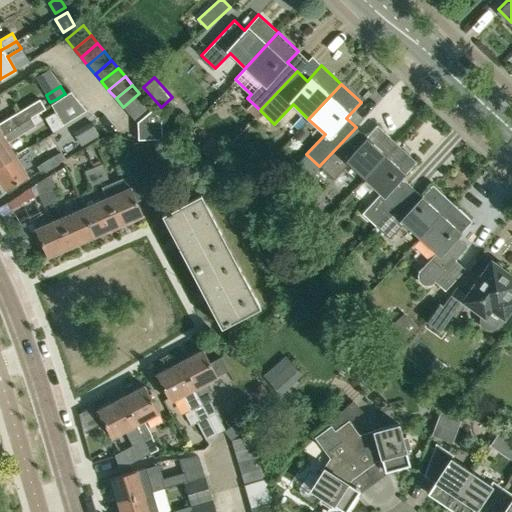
[(86,111),(74,97),(71,93),(51,105),(62,125),(86,111)]
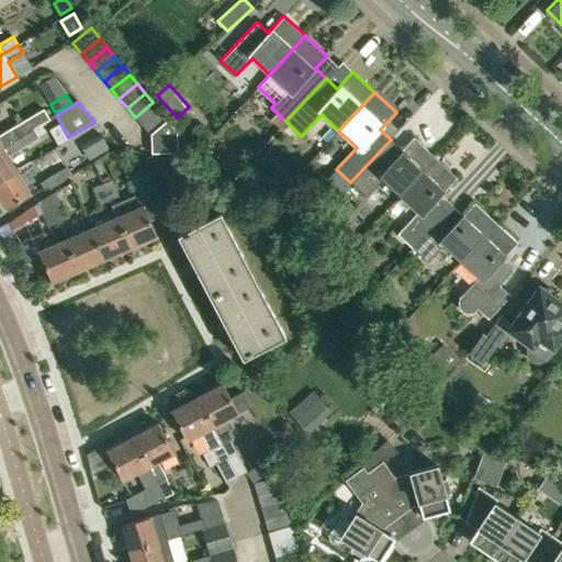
[(153,102),(135,117),(142,126),(160,111),(153,102)]
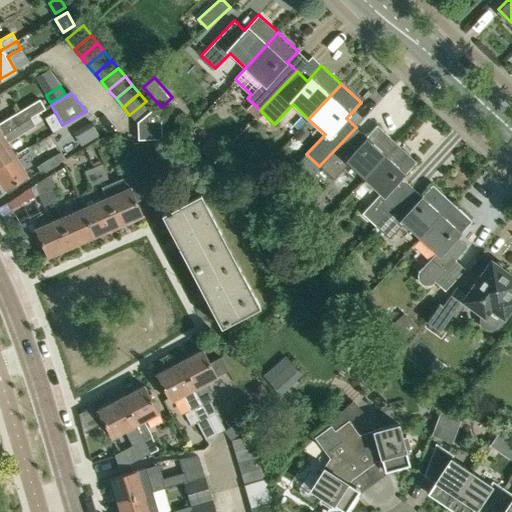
[(0,136),(31,118),(30,117),(45,109),(39,99),(0,122),(0,136)]
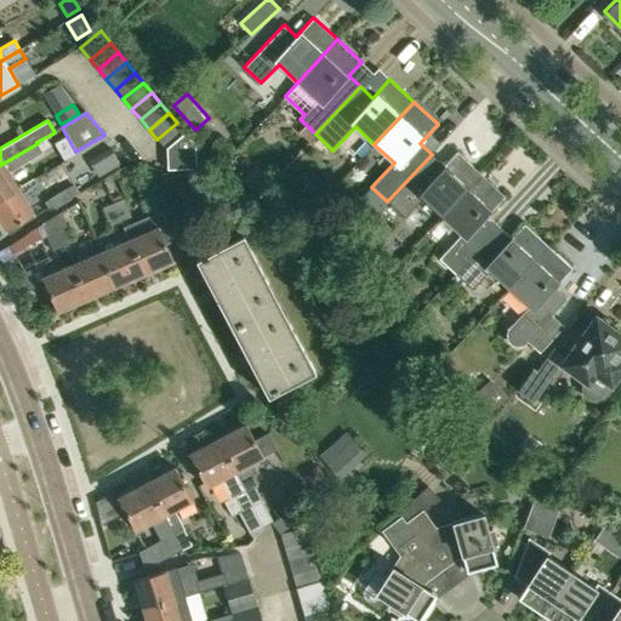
[(177,123),(157,140),(166,151),(186,134),(177,123)]
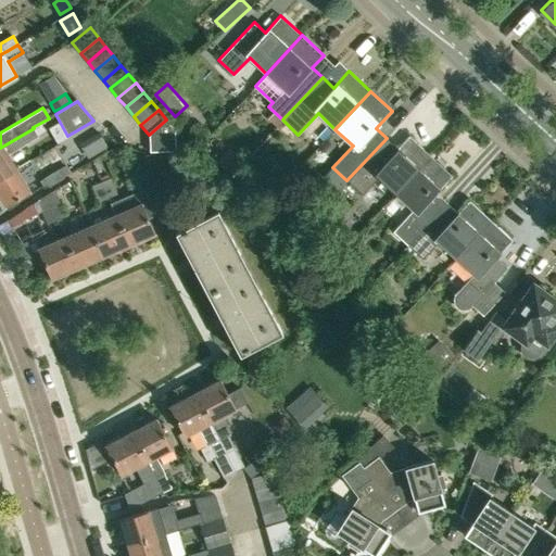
[(0,179),(16,169),(8,155),(38,136),(49,118),(33,127),(34,128),(0,148),(0,179)]
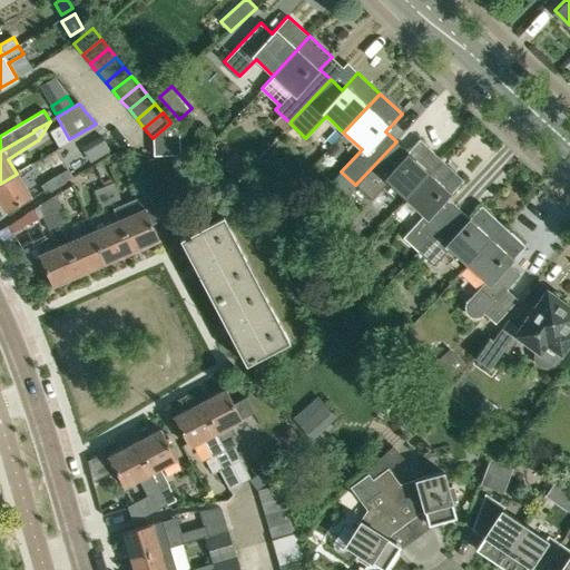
[(170,123),(153,138),(153,155),(179,155),(179,133),(170,123)]
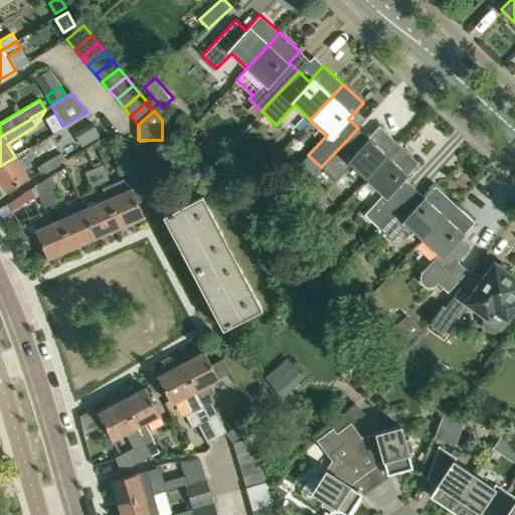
[(75,134),(83,147),(101,137),(93,123),(75,134)]
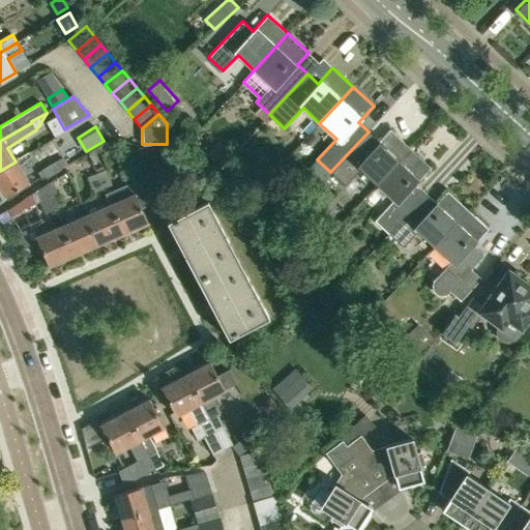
[(376,184),(410,148),(390,129),(379,141),(369,131),(330,172),(345,185),(360,170),(376,184)]
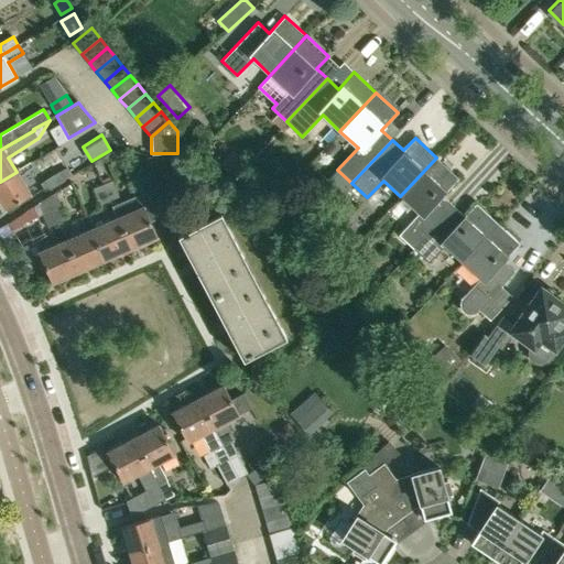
[(220,164),(237,179),(249,164),(232,150),(220,164)]
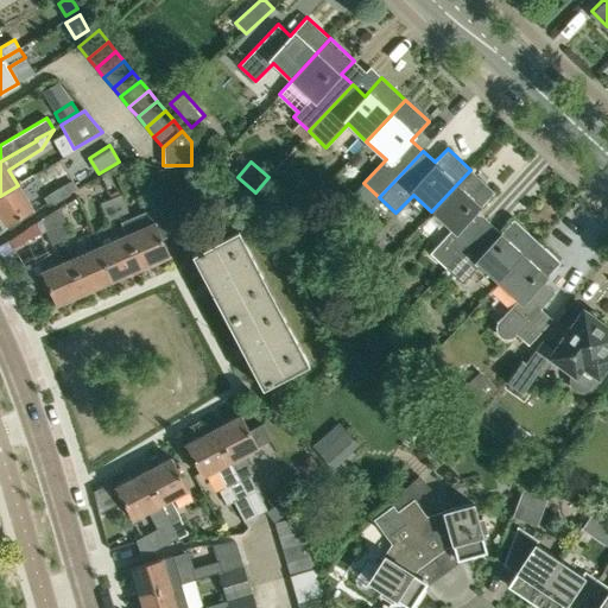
[(445,268),(488,221),(477,210),(494,192),(470,170),(431,211),(451,230),(429,253),(445,268)]
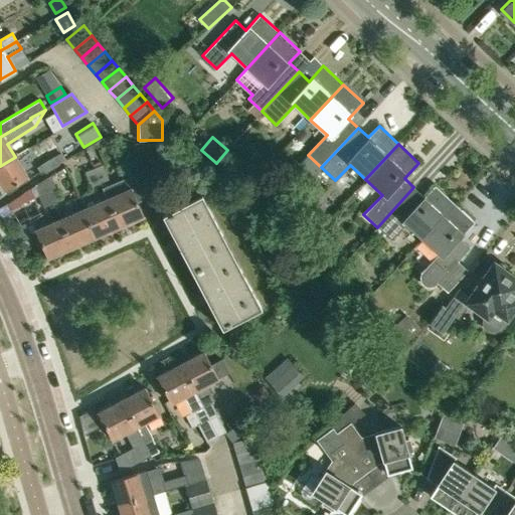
[(0,166),(0,182),(5,190),(27,177),(15,157),(0,166)]
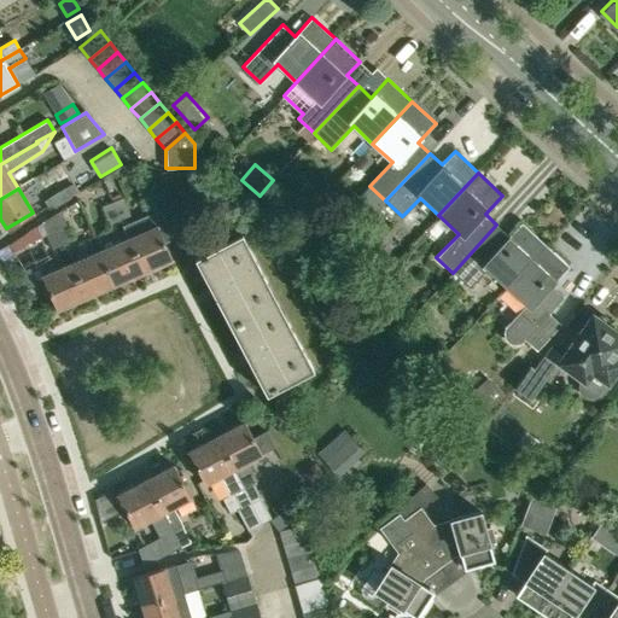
[(48,199),(54,209),(70,199),(64,190),(48,199)]
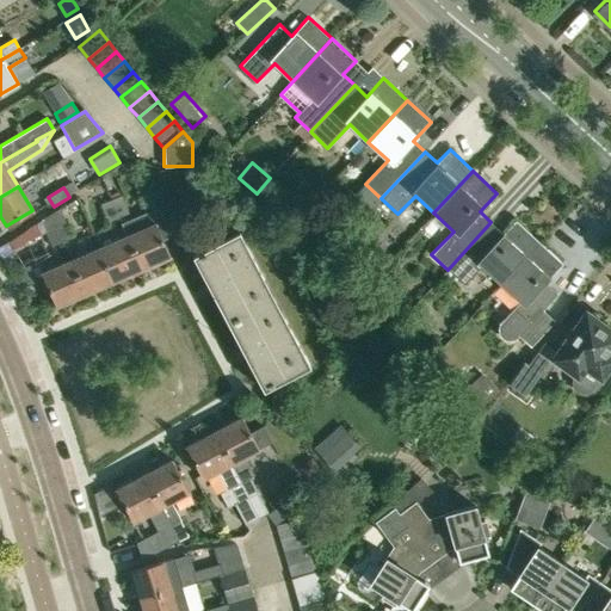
[(111,201),(118,217),(129,213),(122,196),(111,201)]
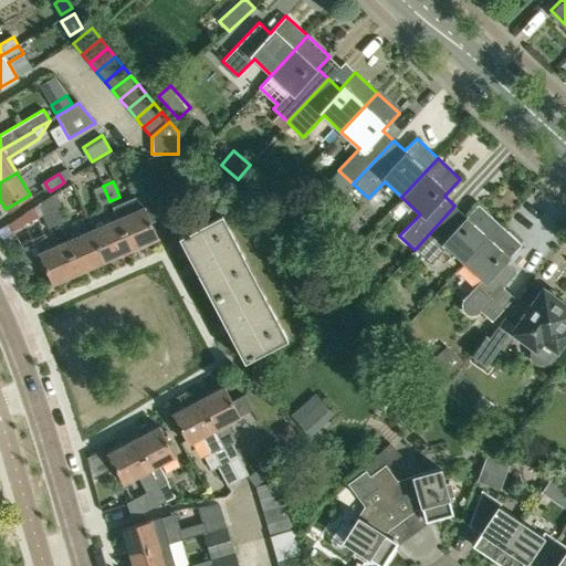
[(100,205),(109,201),(103,186),(93,189),(100,205)]
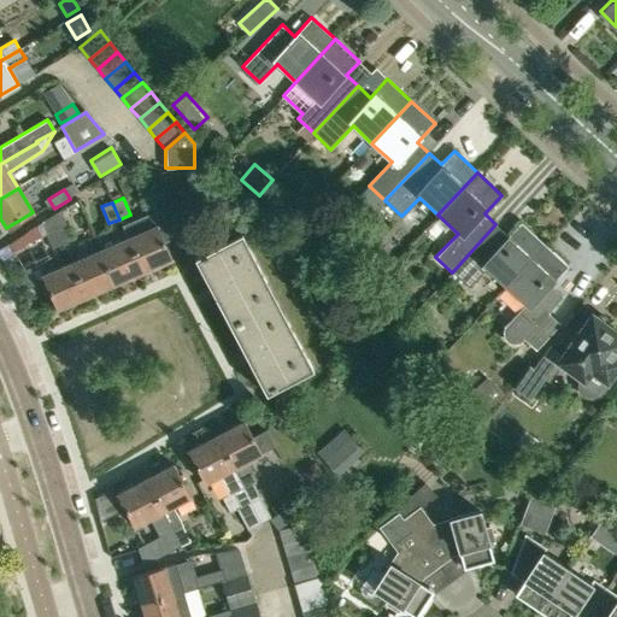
[(51,217),(63,244),(74,239),(60,211),(51,217)]
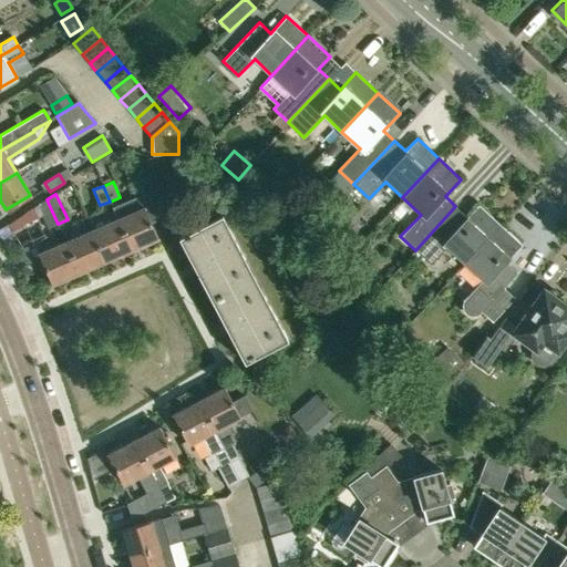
[(113,208),(117,218),(131,250),(158,238),(151,222),(157,218),(146,194),(113,208)]
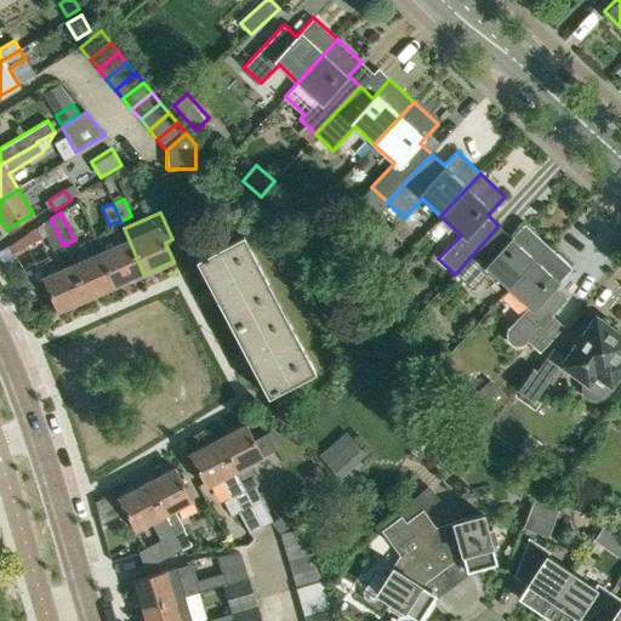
[(52,250),(63,245),(51,218),(41,224),(52,250)]
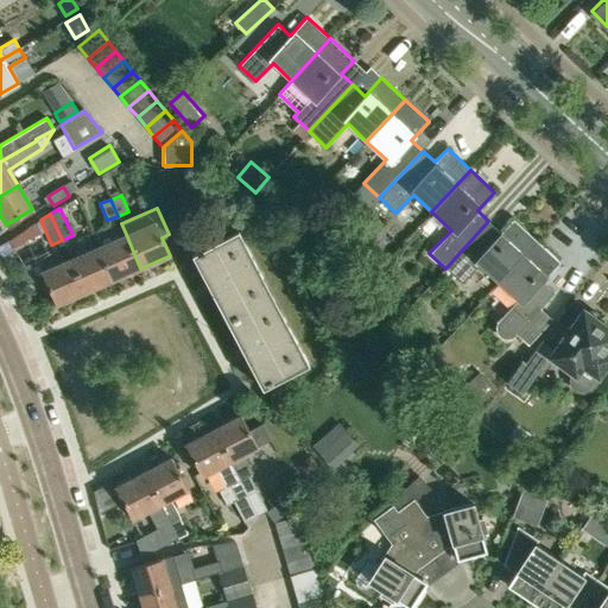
[(498,283),(537,241),(513,219),(500,233),(488,221),(445,268),(462,283),(479,265),(498,283)]
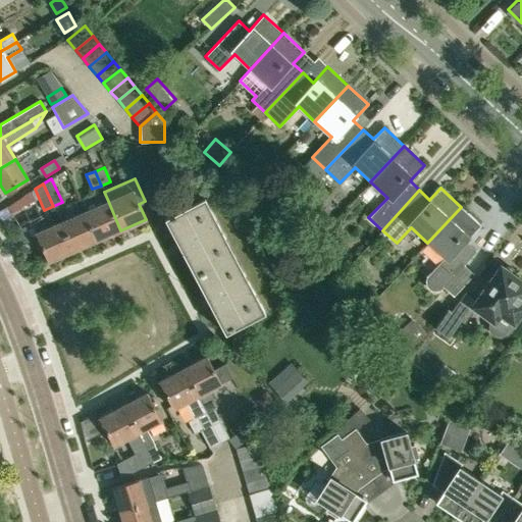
[(195,275),(235,254),(204,197),(164,217),(195,275)]
